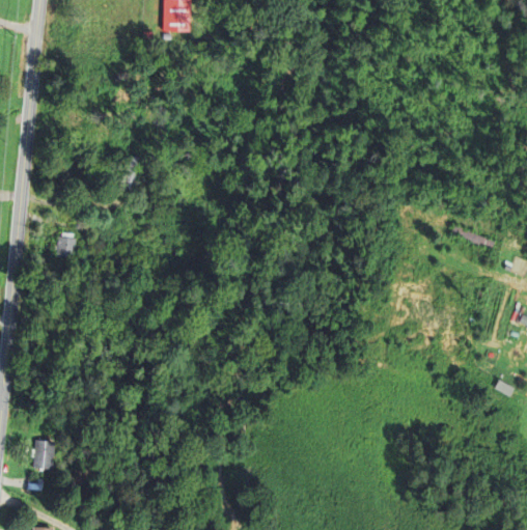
[(132,189),(121,187),(128,154),(138,156),(132,189)]
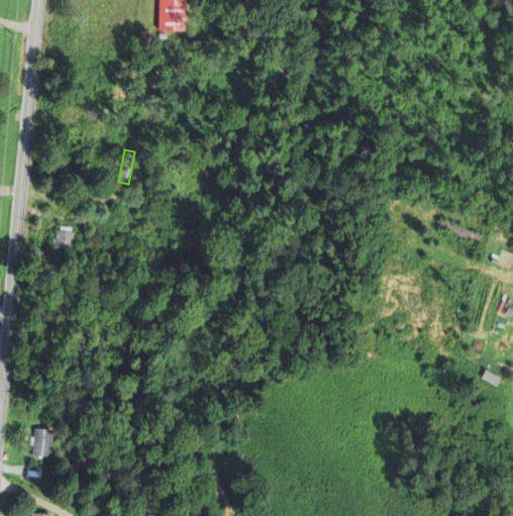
[(50,251),(54,229),(57,230),(57,224),(72,226),(71,232),(75,232),(71,254),(50,251)]
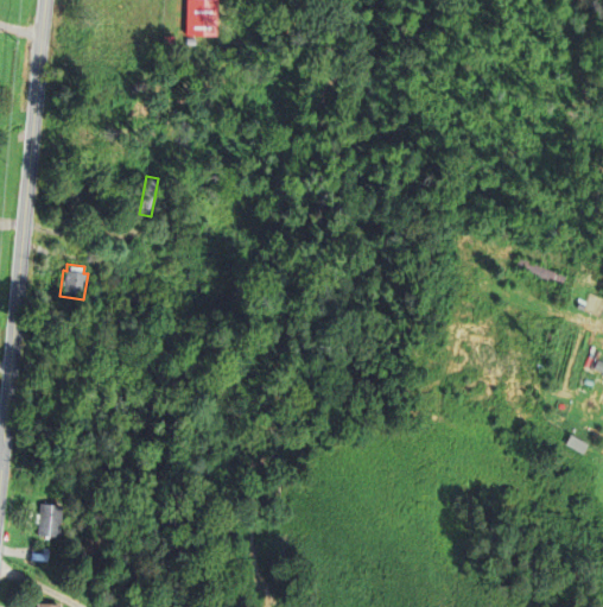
[(171,368),(162,365),(166,353),(177,356),(171,368)]
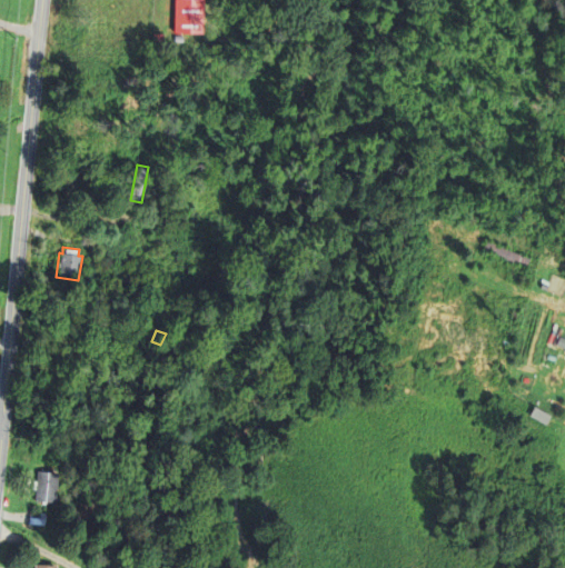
[(513,379),(516,371),(525,376),(522,382),(513,379)]
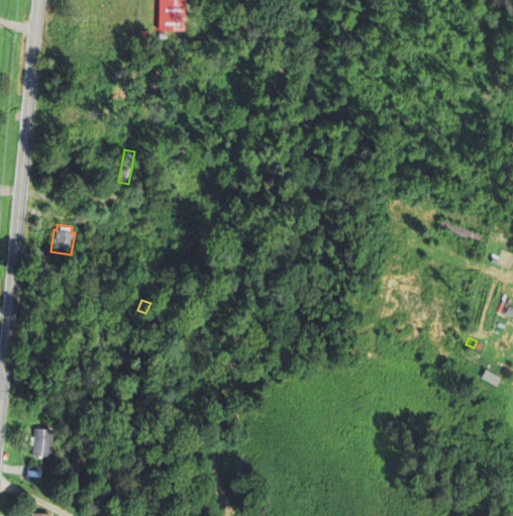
[(31,436),(31,428),(52,430),(49,457),(29,456),(30,444),(27,444),(27,436),(31,436)]
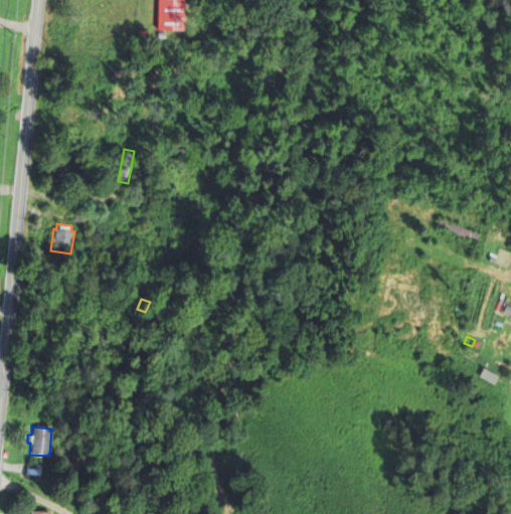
[(24,463),(39,465),(37,475),(22,474),(24,463)]
